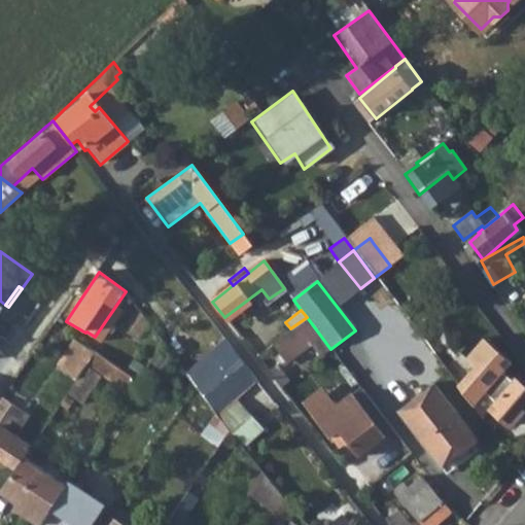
[(482,393),(493,403),(513,380),(501,372),(511,360),(483,337),(465,357),(475,364),(455,386),(468,404),(470,408),(482,393)]
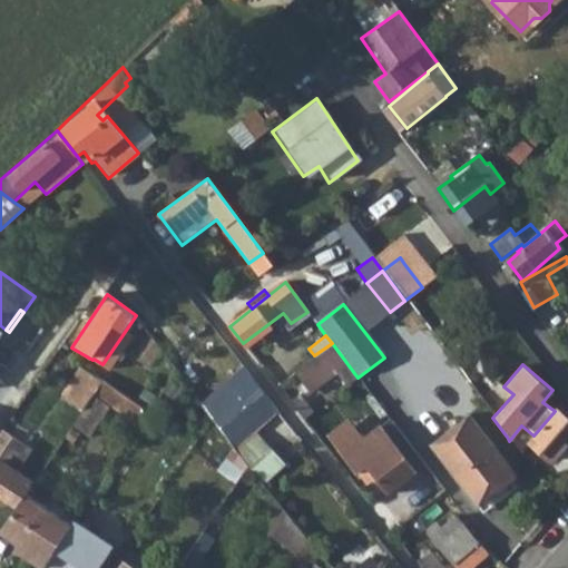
[(88,370),(74,392),(88,402),(103,380),(88,370)]
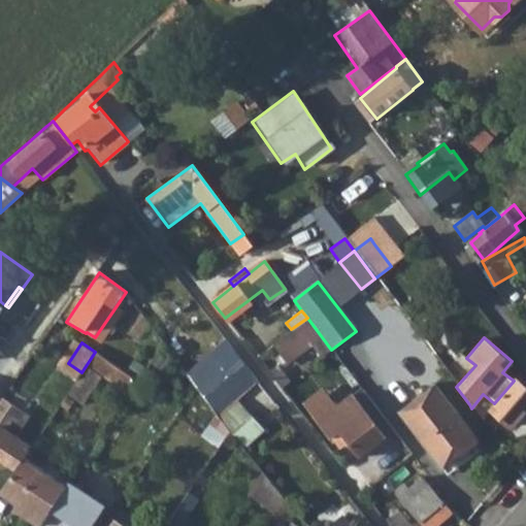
[(331,350),(321,357),(341,384),(352,375),(331,350)]
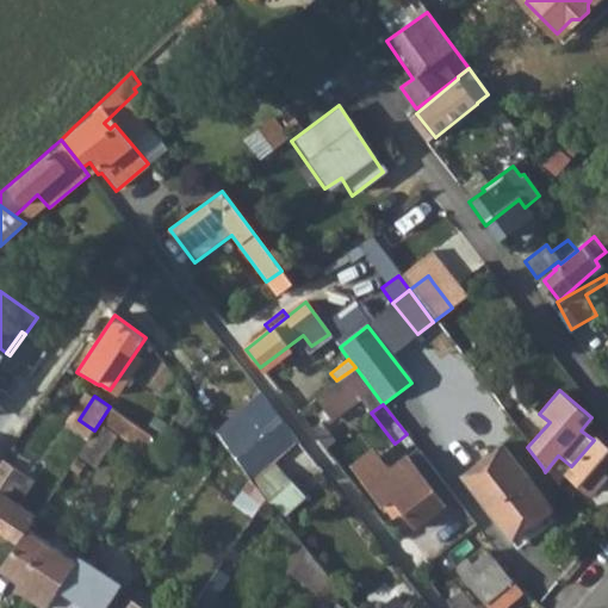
[(110,407),(94,430),(100,435),(106,428),(115,433),(106,446),(126,459),(125,461),(141,471),(160,442),(110,407)]
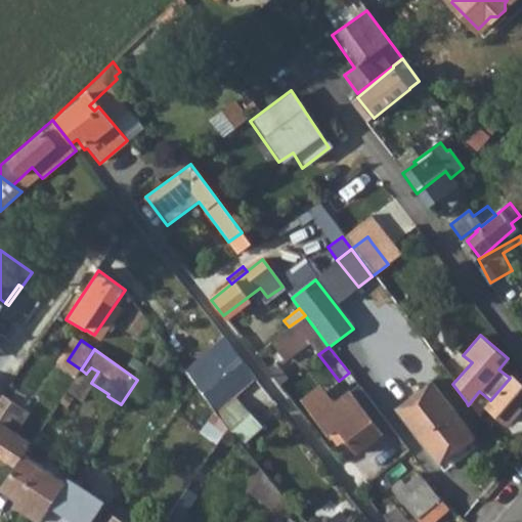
[(228,373),(206,390),(216,402),(238,385),(228,373)]
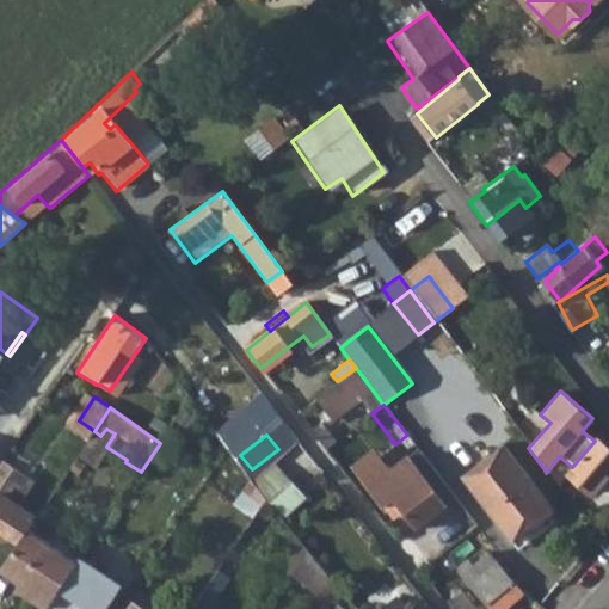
[(572,467),(565,475),(592,498),(608,479),(608,477),(606,474),(608,469),(608,448),(597,438),(595,441),(572,467)]
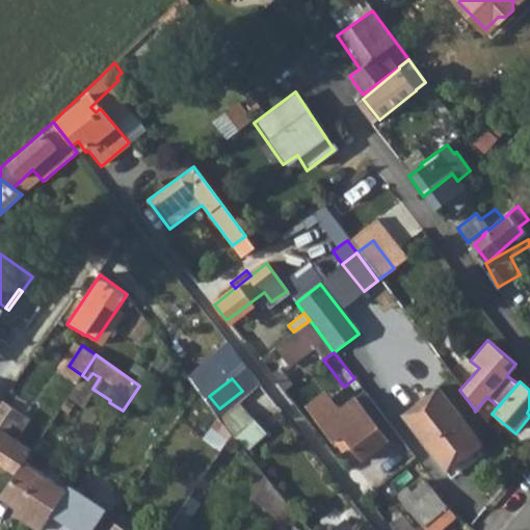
[(401,416),(423,446),(460,417),(438,387),(401,416)]
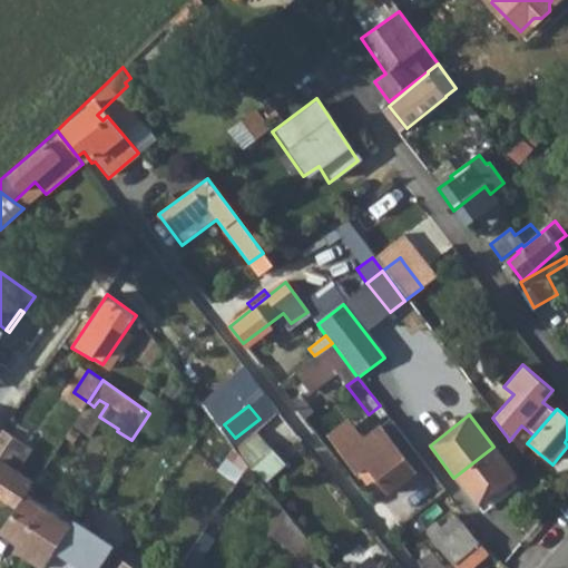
[(426,467),(390,420),(365,439),(361,433),(339,450),(358,475),(366,467),(389,496),(426,467)]
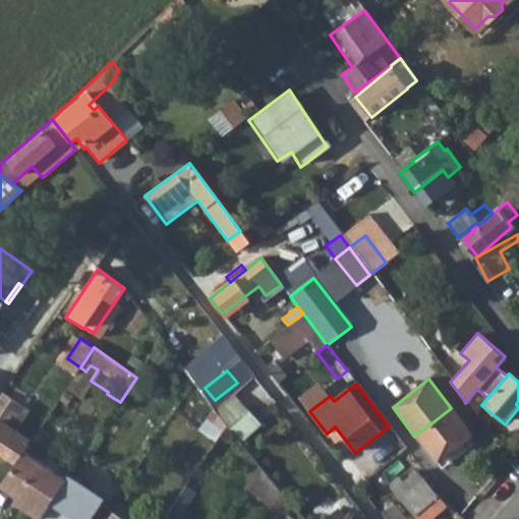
[(2,393),(0,396),(0,459),(12,467),(21,453),(30,442),(16,433),(31,411),(2,393)]
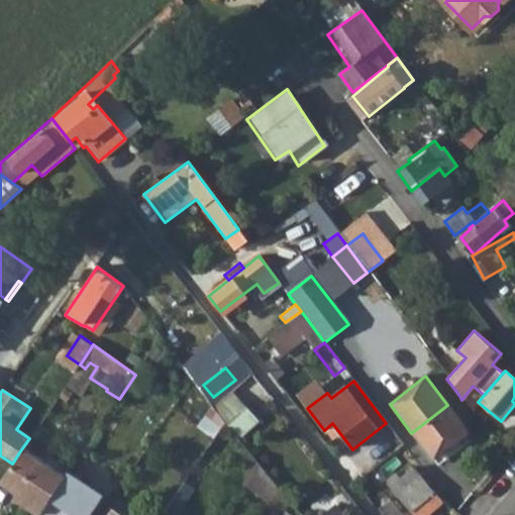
[(447,405),(411,433),(433,461),(464,439),(470,434),(447,405)]
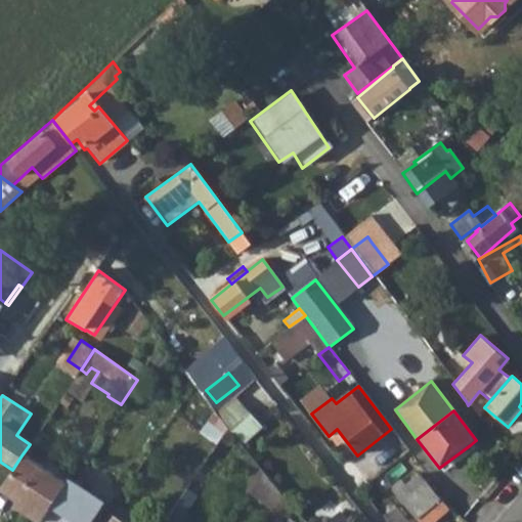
[(251,414),(231,430),(245,446),(264,430),(251,414)]
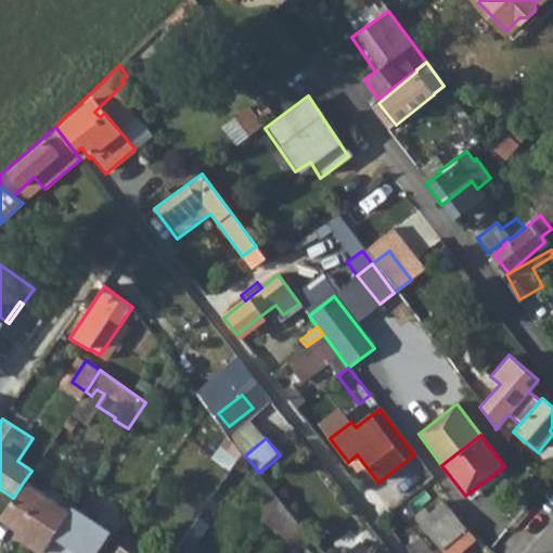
[(215,440),(205,454),(219,464),(229,450),(215,440)]
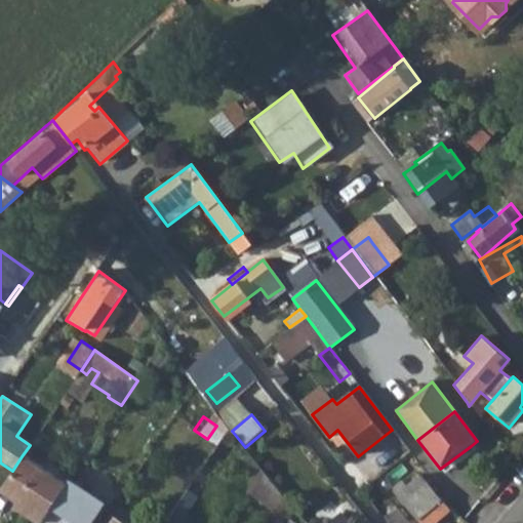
[(471,446),(440,469),(445,475),(476,452),(471,446)]
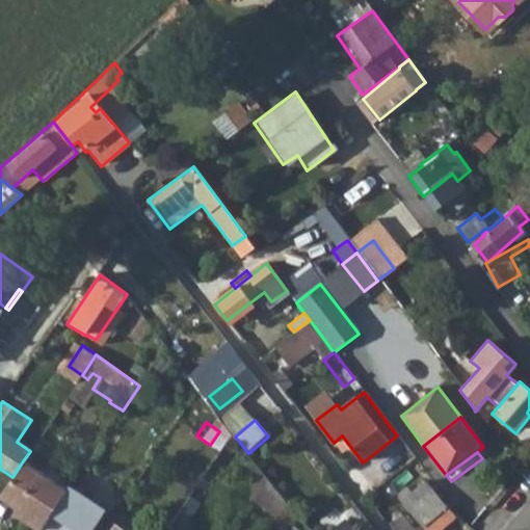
[(12,477),(0,495),(0,499),(16,510),(42,527),(67,492),(22,462),(12,477)]
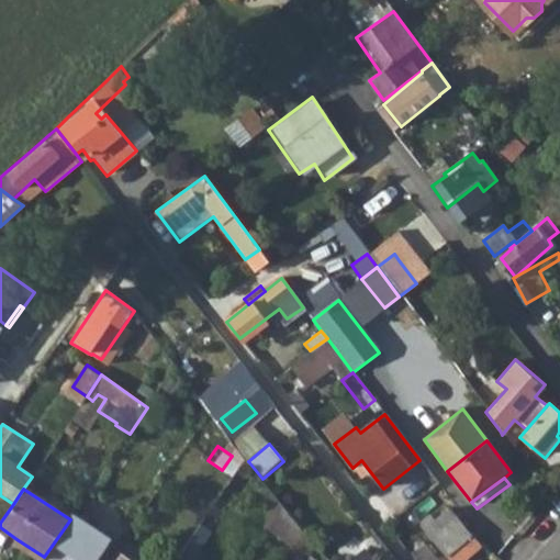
[(282,503),(265,528),(309,558),(318,546),(282,503)]
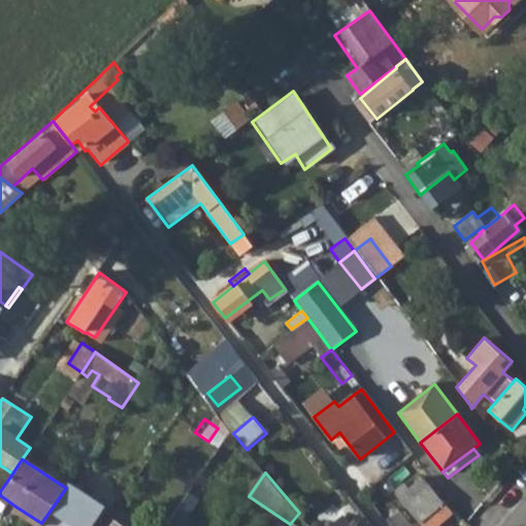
[(402,486),(394,492),(419,525),(436,525),(452,514),(422,478),(406,490),(402,486)]
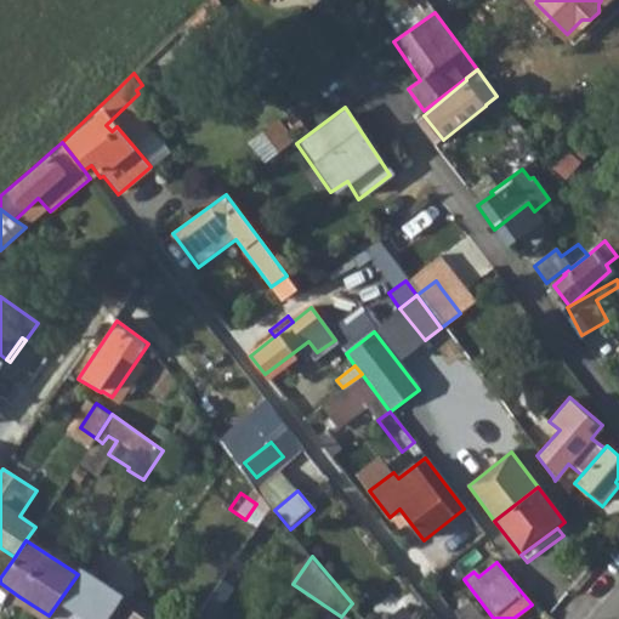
[(106,618),(130,584),(106,567),(98,577),(83,567),(78,574),(49,615),(46,618),(106,618)]
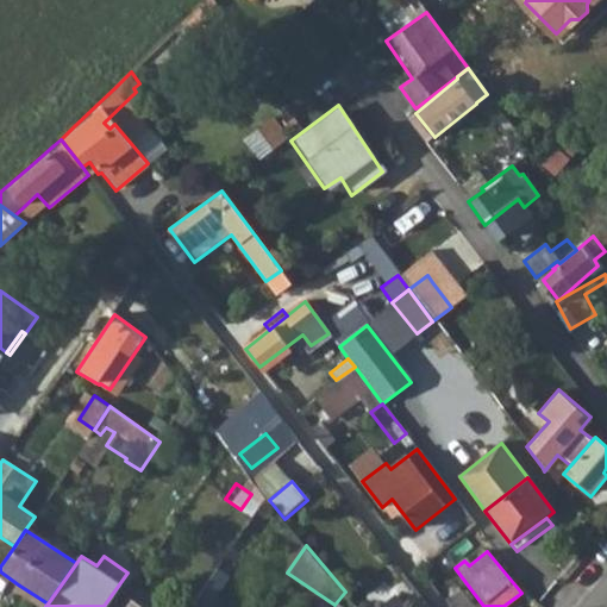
[(217,568),(193,604),(196,606),(208,606),(230,577),(217,568)]
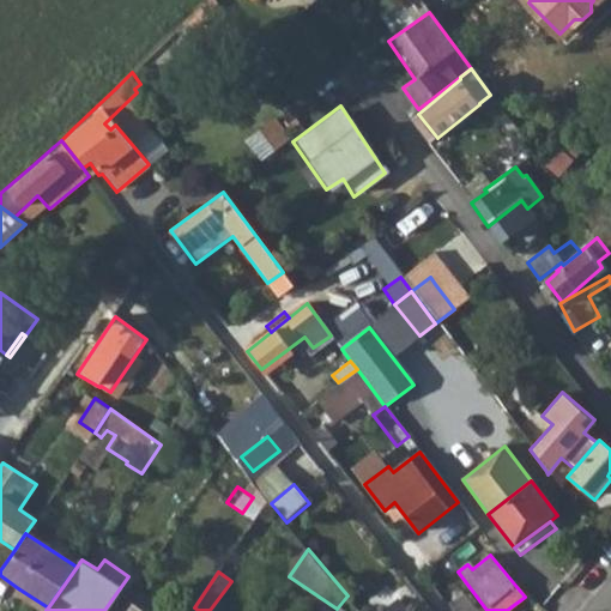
[(457,600),(448,608),(451,610),(477,610),(464,593),(457,587),(451,594),(457,600)]
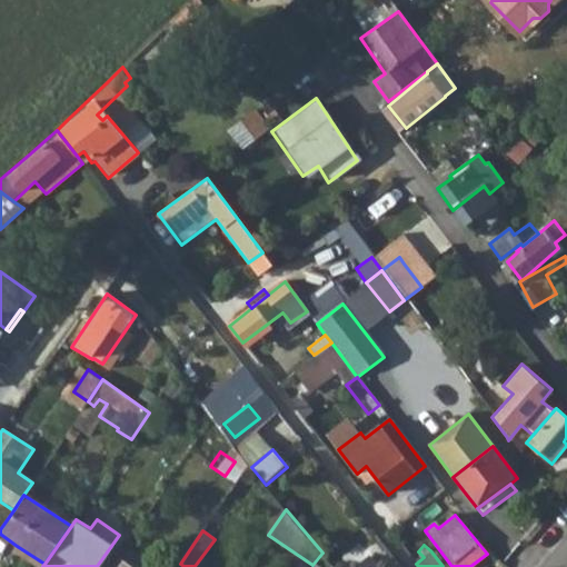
[(45,564),(17,546),(13,550),(38,566),(42,566),(45,564)]
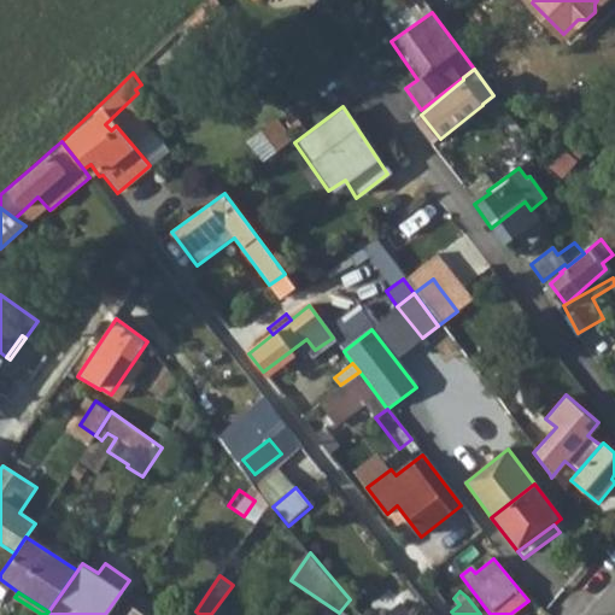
[(411,614),(403,603),(387,614),(411,614)]
